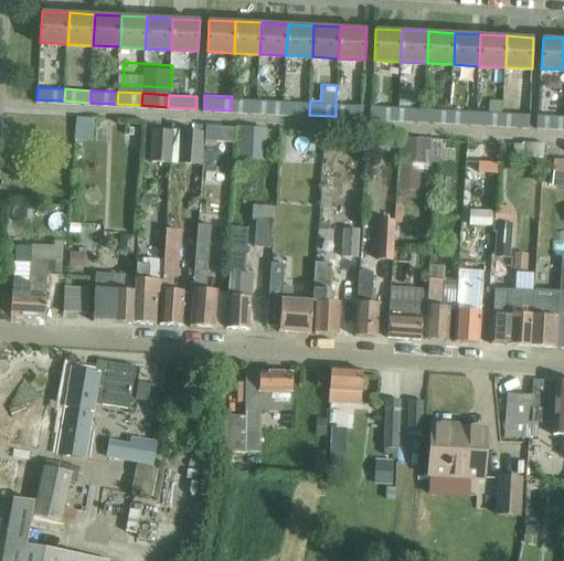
[(231,110),(257,112),(257,97),(232,96),(231,110)]
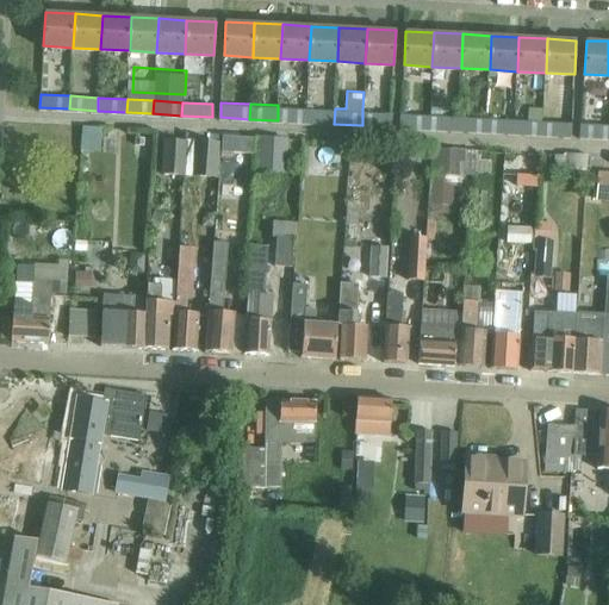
[(278,120),(305,122),(306,107),(278,105),(278,120)]
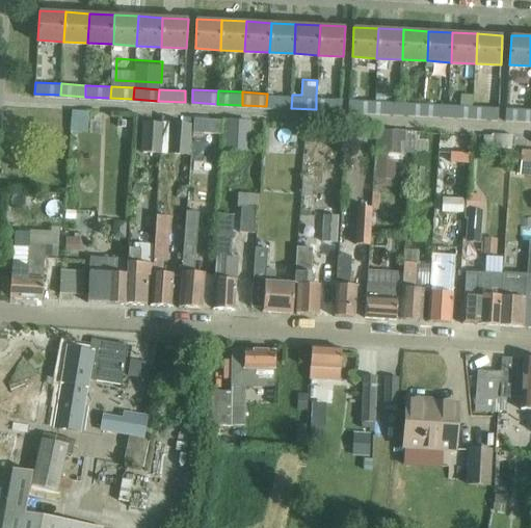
[(266,106),(291,108),(292,95),(267,94),(266,106)]
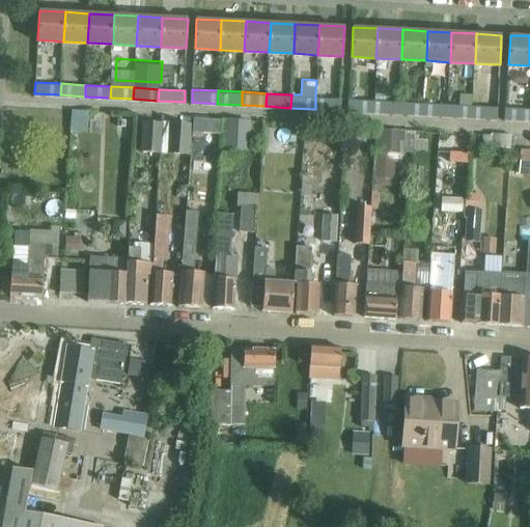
[(315,95),(315,109),(341,110),(341,96),(315,95)]
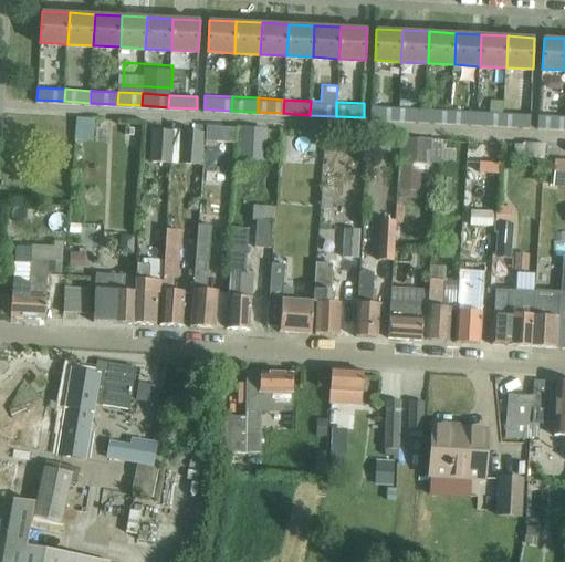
[(370,117),(398,120),(398,105),(372,104),(370,117)]
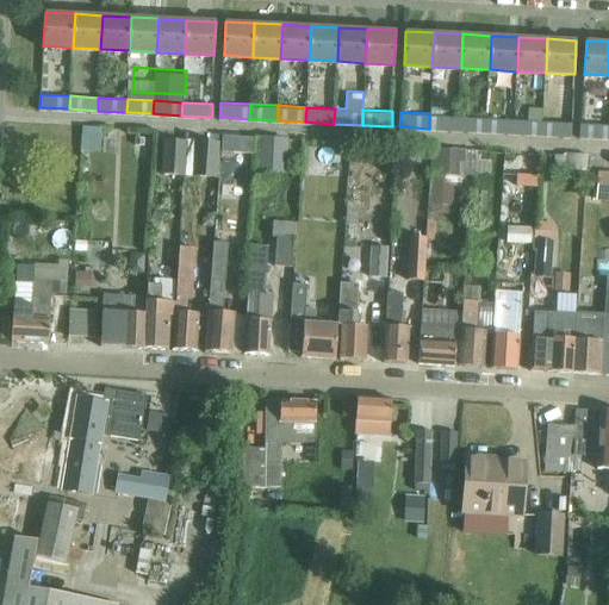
[(429,129),(458,130),(458,114),(429,113),(429,129)]
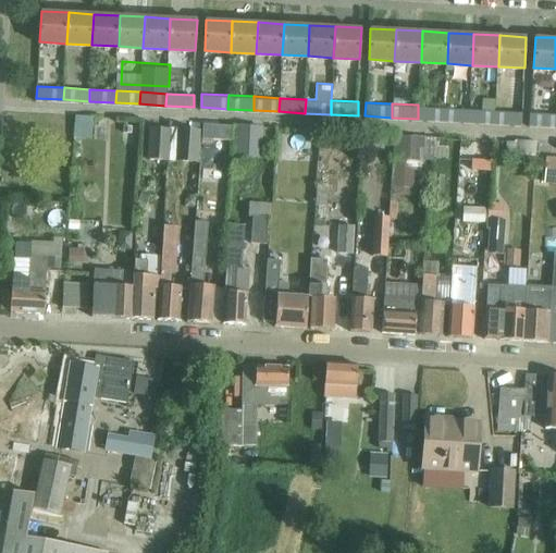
[(418,119),(444,120),(444,106),(418,105),(418,119)]
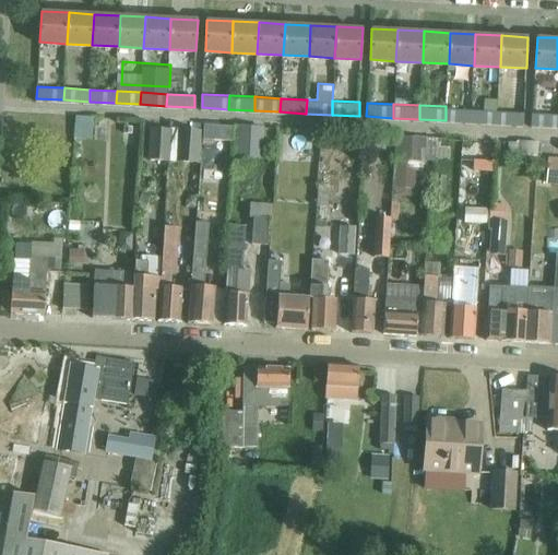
[(446,120),(471,122),(471,107),(446,106),(446,120)]
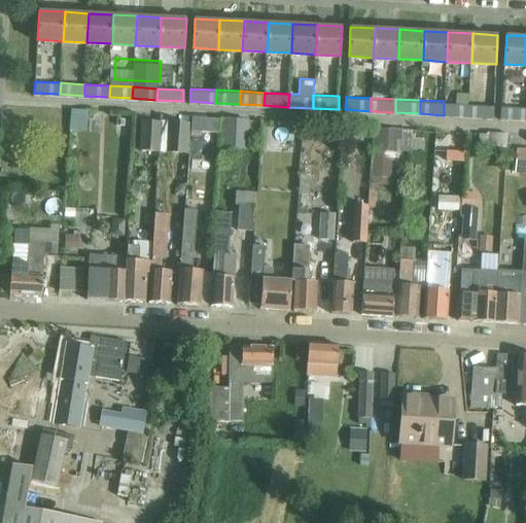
[(444,115),(468,116),(468,102),(444,101),(444,115)]
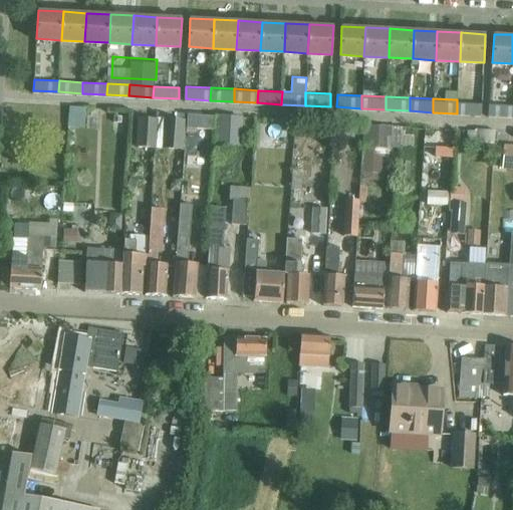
[(96,124),(97,100),(74,99),(72,122),(96,124)]
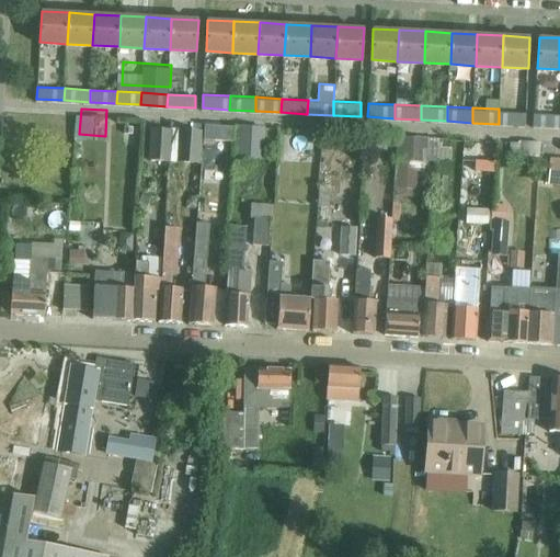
[(499,109),(499,124),(526,125),(527,111),(499,109)]
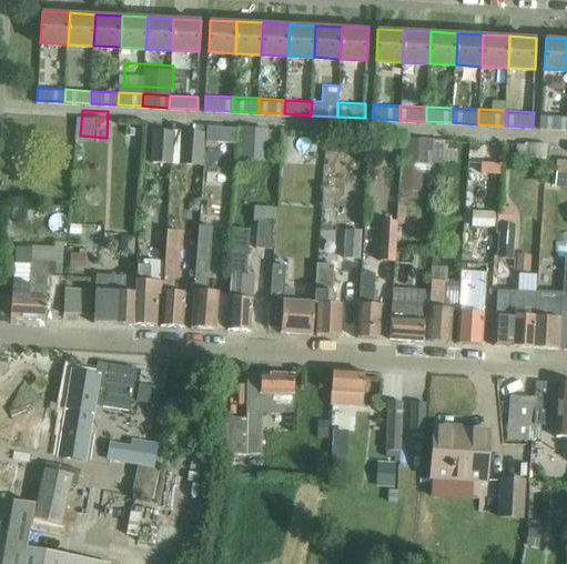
[(540,127),(566,129),(566,113),(540,113),(540,127)]
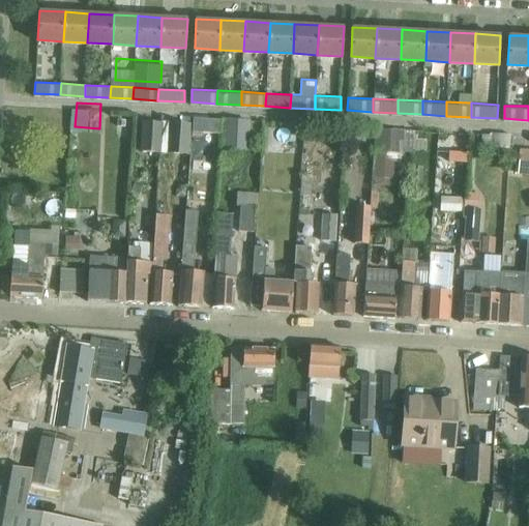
[(238,137),(239,113),(230,112),(230,137),(238,137)]
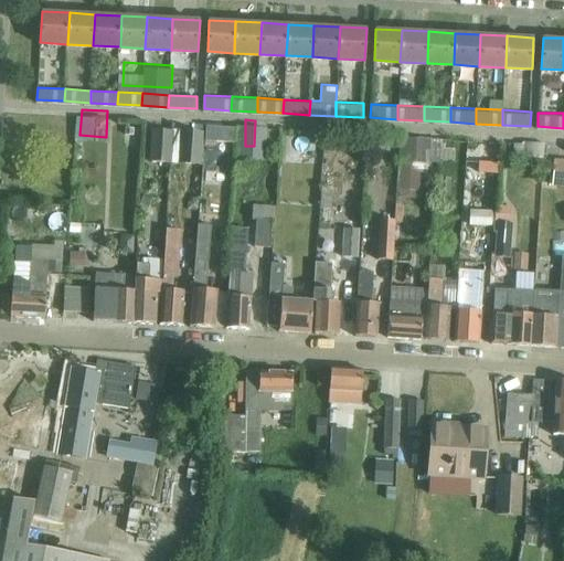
[(272,119),(256,119),(256,151),(272,151),(272,119)]
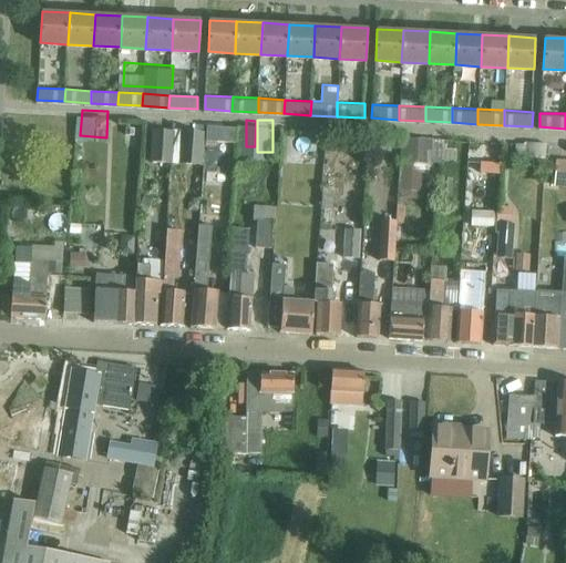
[(151,160),(173,161),(175,129),(153,128),(151,160)]
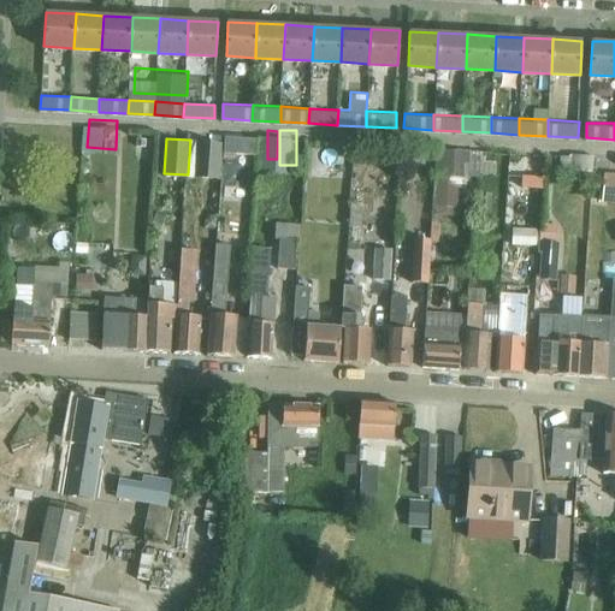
[(197,140),(195,176),(222,177),(223,141),(197,140)]
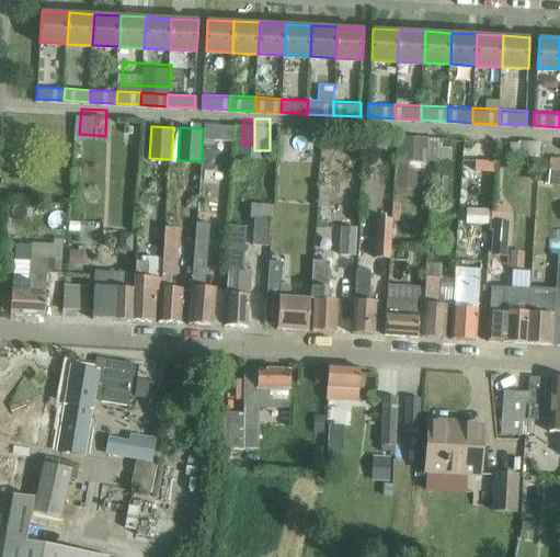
[(404,177),(422,178),(423,155),(442,156),(443,131),(407,128),(404,177)]
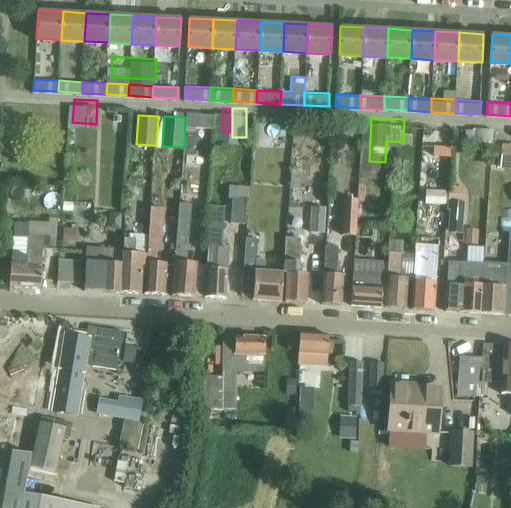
[(338,122),(338,131),(351,131),(351,140),(361,140),(361,131),(363,131),(363,122),(338,122)]
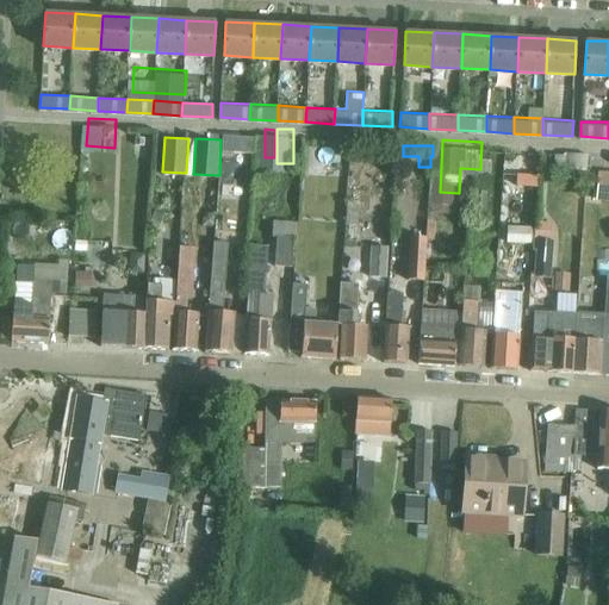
[(312,164),(302,163),(299,214),(310,214),(312,164)]
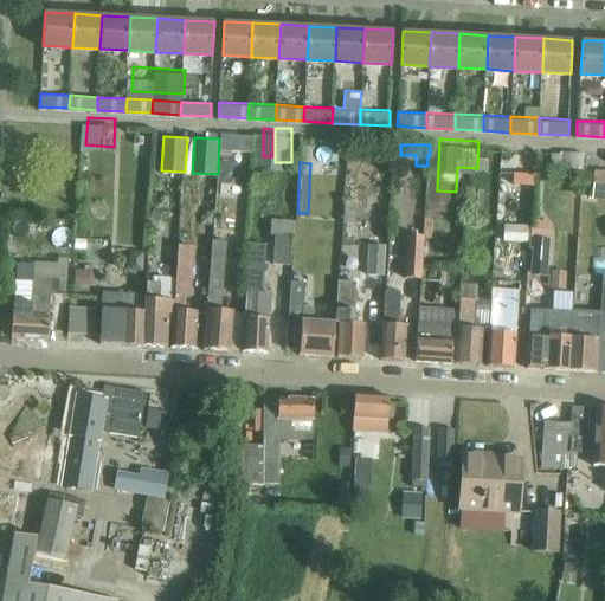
[(346,196),(345,220),(356,220),(358,196),(346,196)]
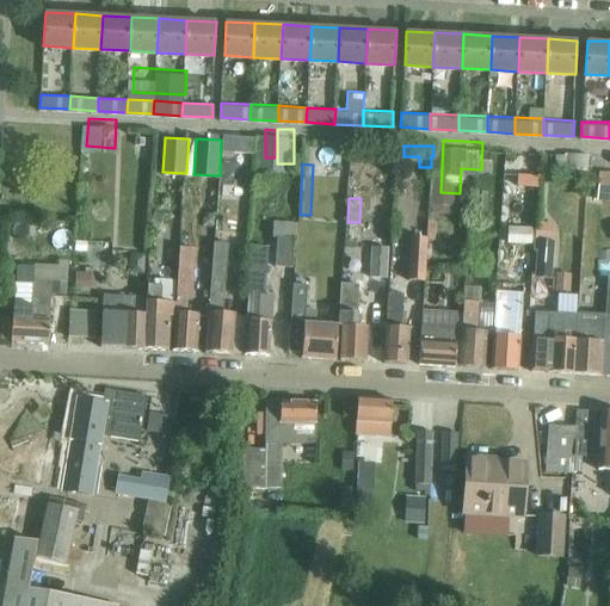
[(536,226),(535,240),(535,247),(537,248),(535,274),(553,276),(555,247),(552,247),(553,229),(547,229),(548,223),(536,223),(536,226)]
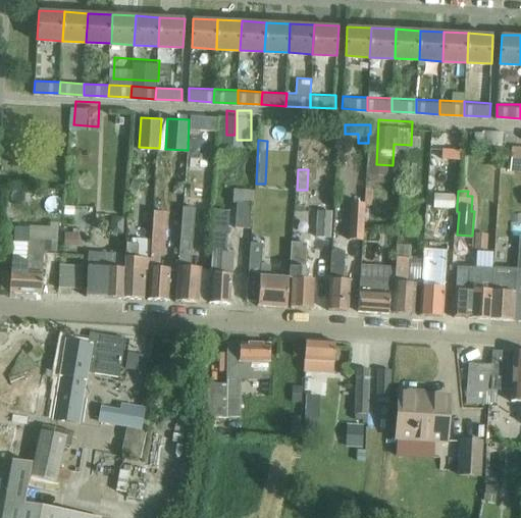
[(455,205),(457,205),(458,193),(434,192),(434,206),(455,206),(455,205)]
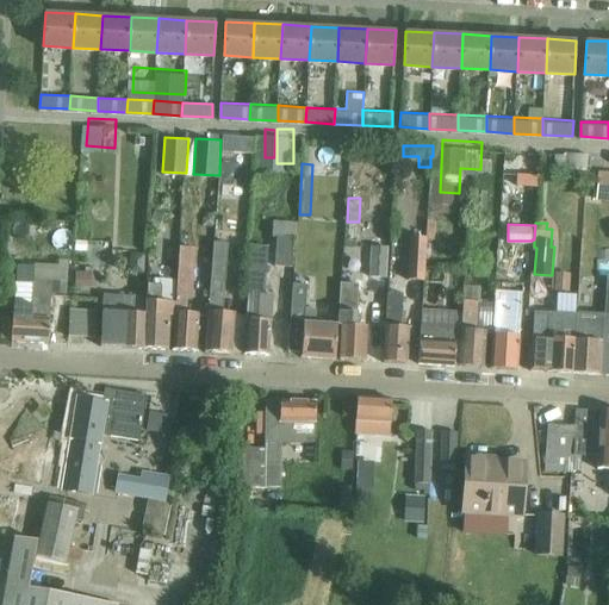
[(28,250),(29,226),(14,225),(13,250),(28,250)]
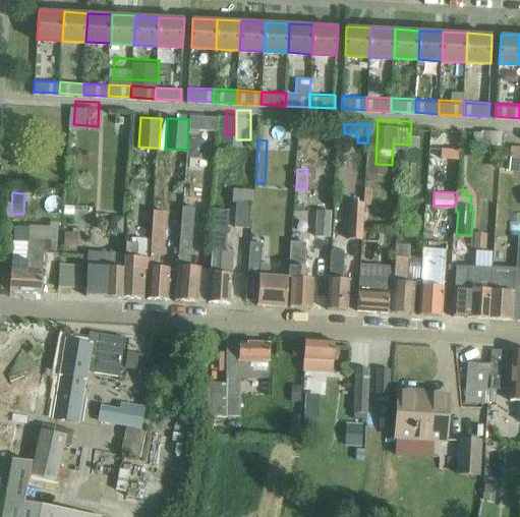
[(477,197),(476,224),(488,225),(489,198),(477,197)]
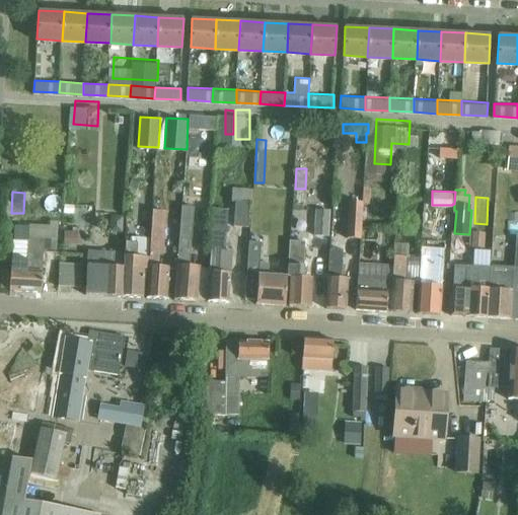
[(82,199),(82,217),(97,217),(97,199),(82,199)]
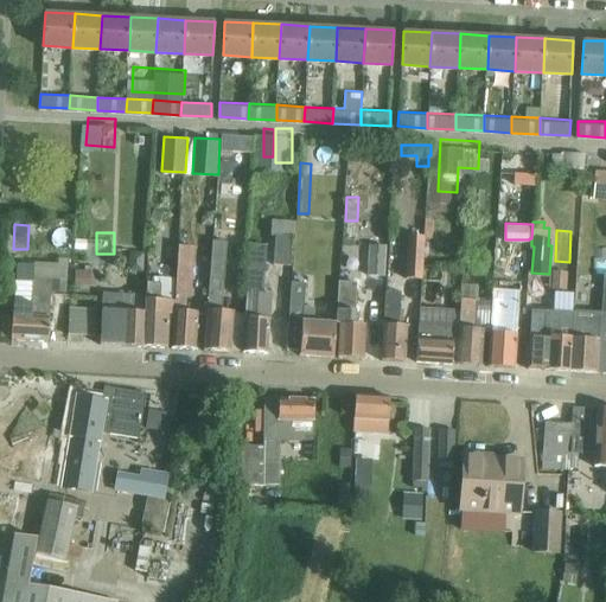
[(274,262),(291,263),(293,235),(276,234),(274,262)]
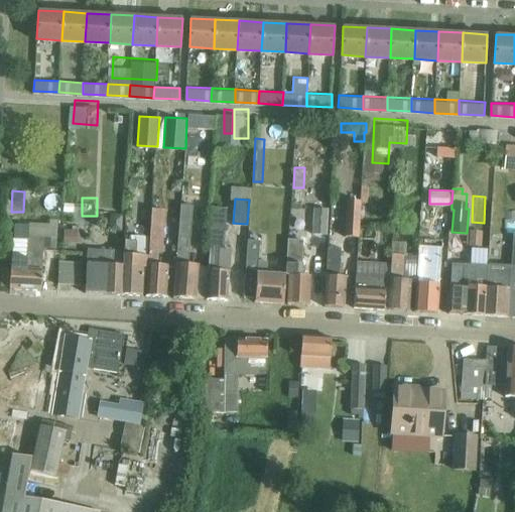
[(346,235),(359,236),(361,201),(349,200),(346,235)]
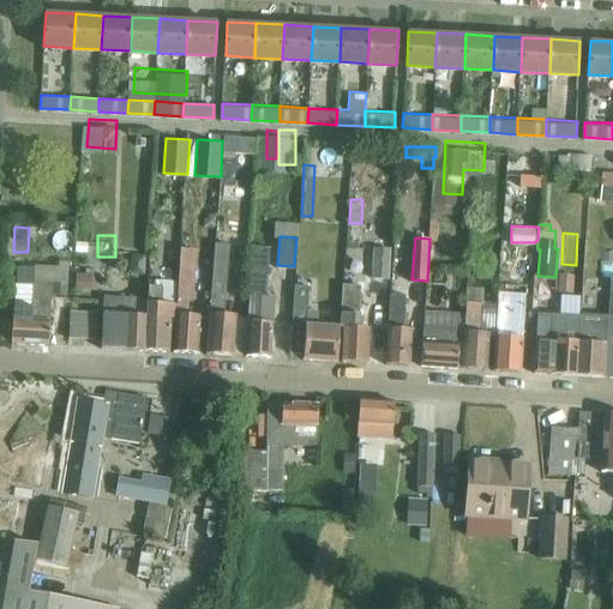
[(215,240),(215,247),(206,351),(234,354),(236,313),(224,312),(228,273),(230,241),(215,240)]
